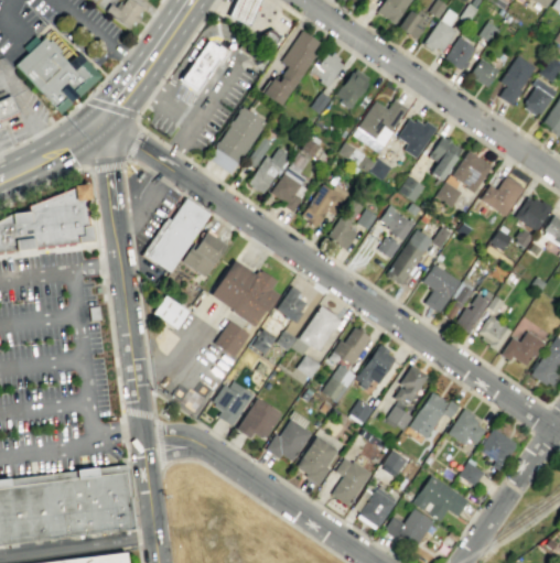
[(131,30),(108,13),(114,4),(122,11),(129,0),(131,0),(146,10),(131,30)]
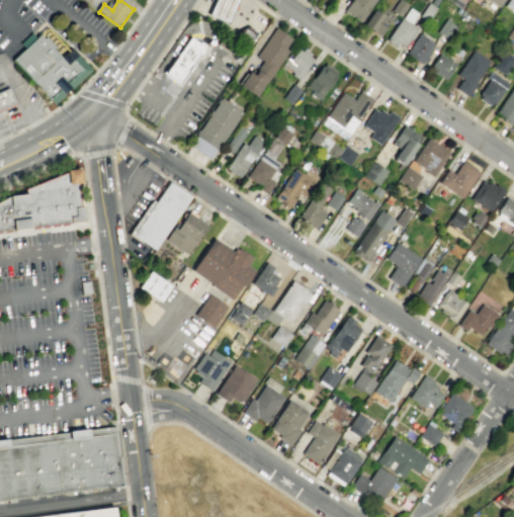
[(240,0),(218,0),(211,16),(230,24),(240,0)]
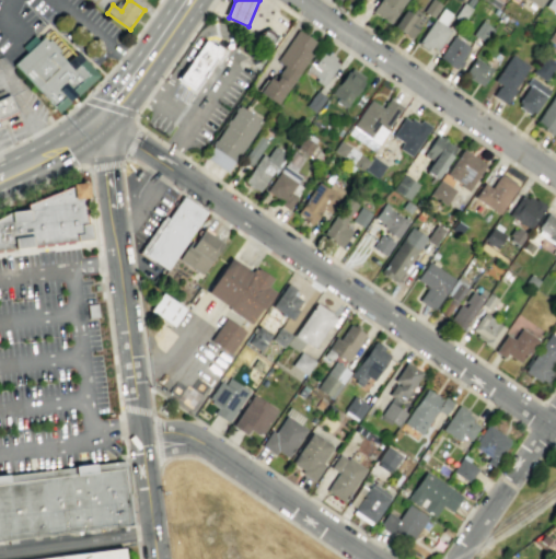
[(409,0),(393,25),(374,12),(382,0),(409,0)]
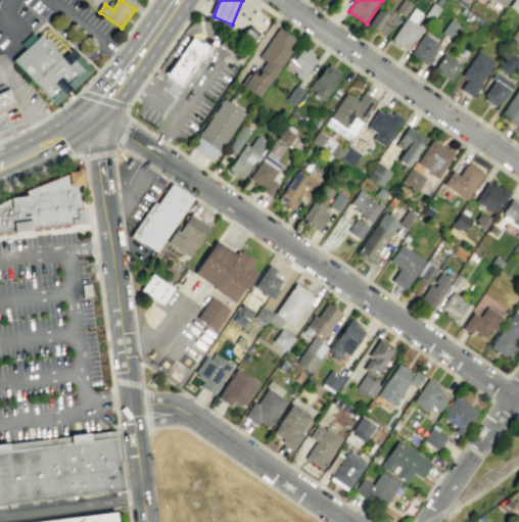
[(405,0),(407,0),(415,5),(407,18),(397,11),(405,0)]
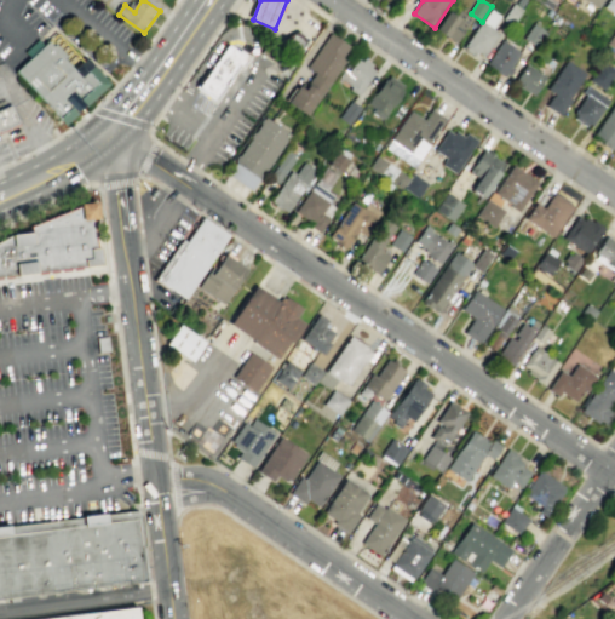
[(516,4),(518,5),(521,0),(530,0),(523,9),(526,10),(515,27),(505,19),(516,4)]
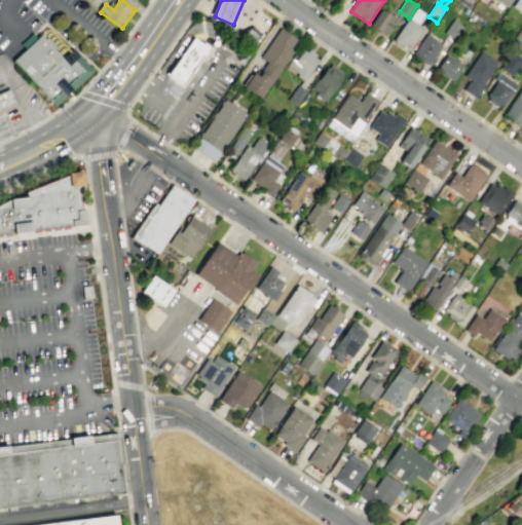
[(515,0),(510,9),(495,0),(515,0)]
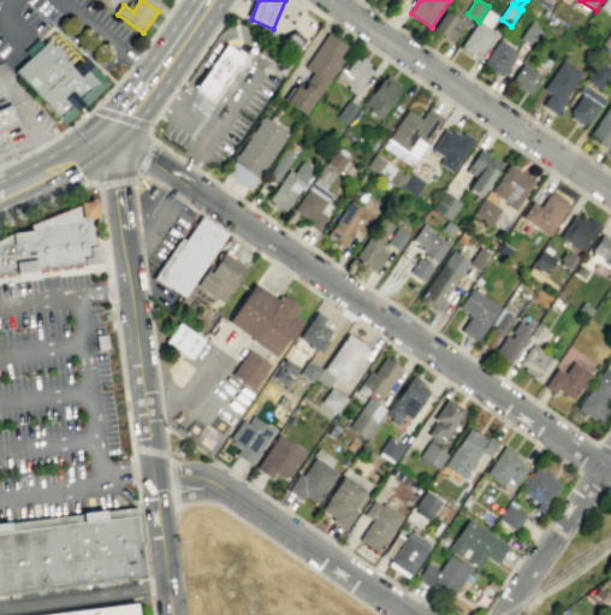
[(435,29),(455,42),(472,18),(458,9),(454,16),(448,11),(435,29)]
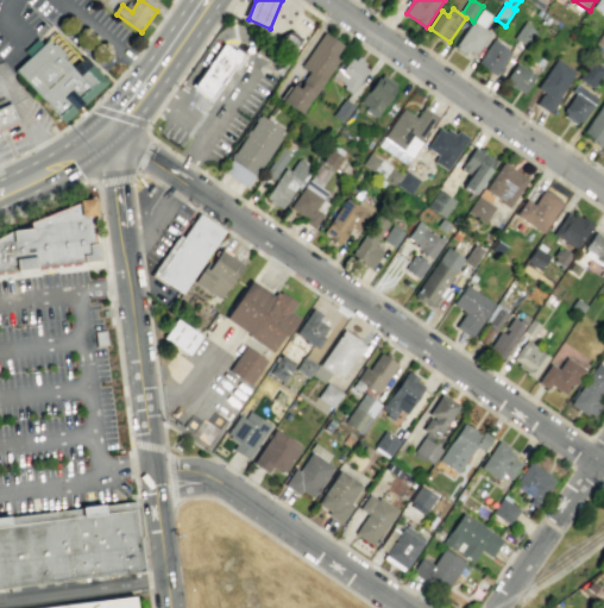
[(457,49),(484,8),(495,16),(486,27),(494,33),(478,56),(470,51),(467,56),(457,49)]
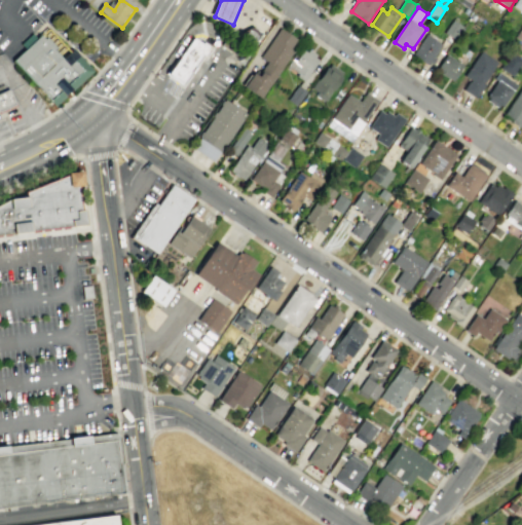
[(455,20),(465,27),(456,40),(446,33),(455,20)]
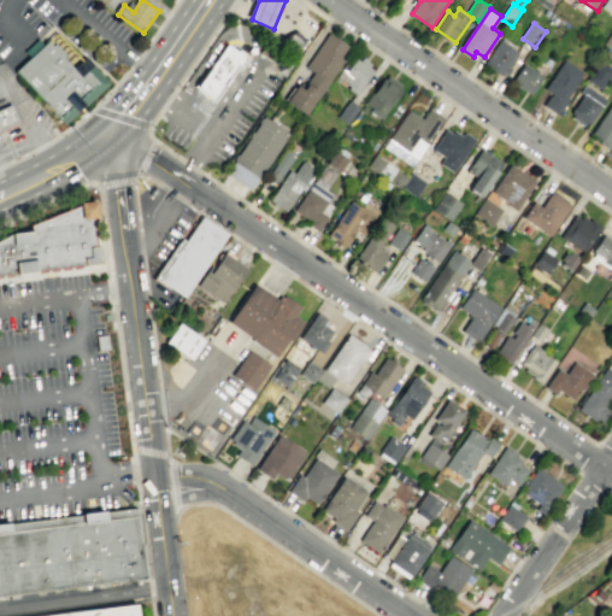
[(299,31),(310,39),(302,48),(304,50),(298,59),(277,47),(284,39),(292,34),(299,31)]
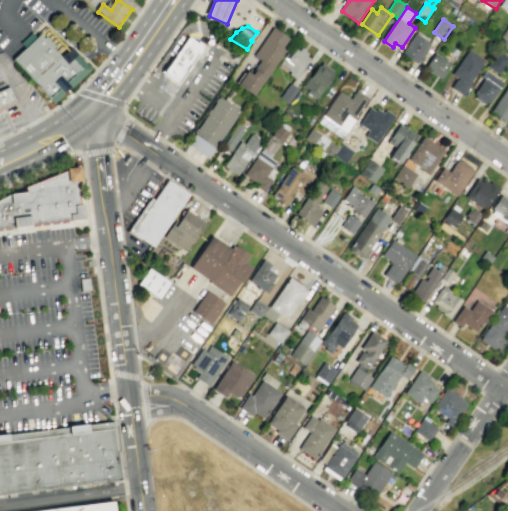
[(276,28),(291,39),(284,48),(288,51),(266,83),(265,82),(255,96),(239,85),(249,71),(253,74),(263,61),(256,57),(276,28)]
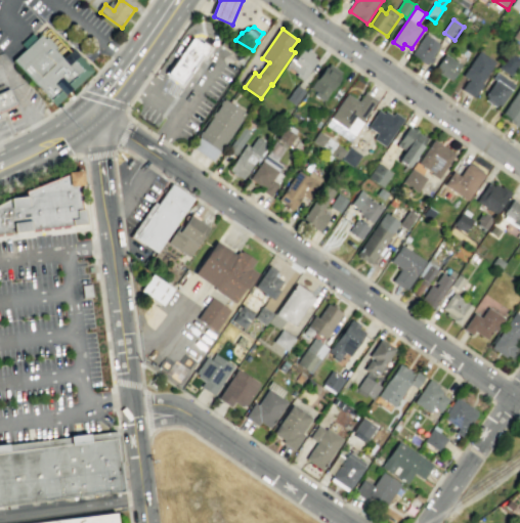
[(57,106),(15,60),(43,35),(46,39),(48,37),(58,47),(55,50),(71,66),(81,56),(96,71),(57,106)]
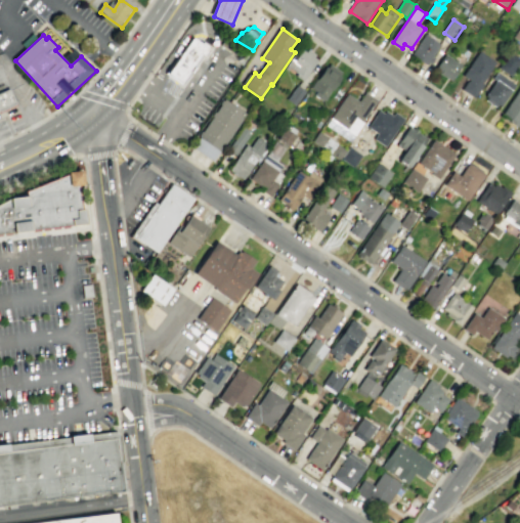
[(427,35),(442,45),(435,56),(437,58),(433,66),(430,63),(429,66),(414,56),(427,35)]
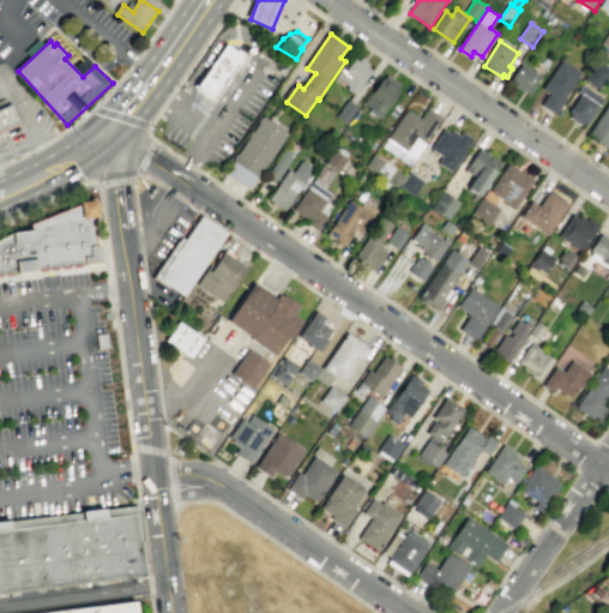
[(216,98),(199,86),(211,68),(210,67),(215,60),(217,61),(228,44),(237,52),(239,50),(246,55),(245,56),(247,59),(241,67),(239,65),(216,98)]
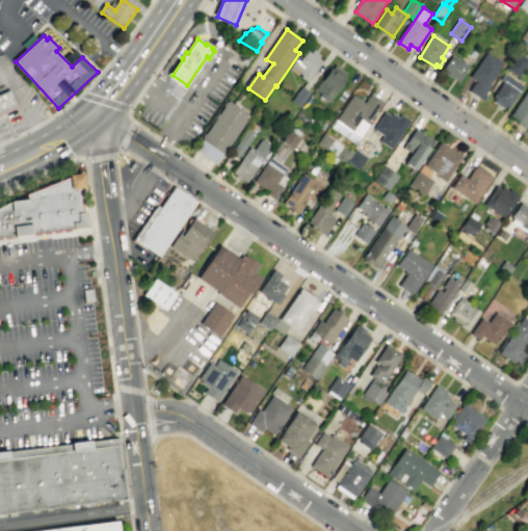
[(314,50),(322,56),(321,58),(324,61),(309,82),(291,70),(293,68),(292,68),(300,56),(304,58),(309,50),(313,53),(314,50)]
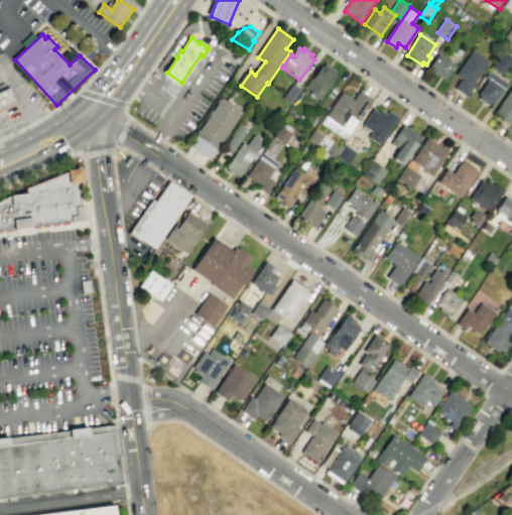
[(474,51),(490,62),(476,82),(478,84),(469,97),(457,89),(463,79),(458,75),(474,51)]
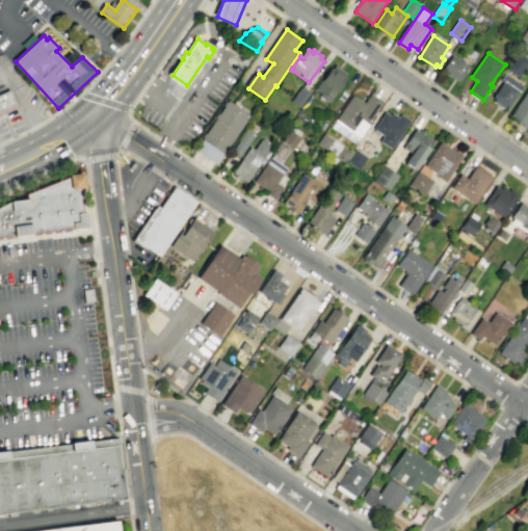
[(521,54),(527,59),(527,69),(521,78),(509,71),(521,54)]
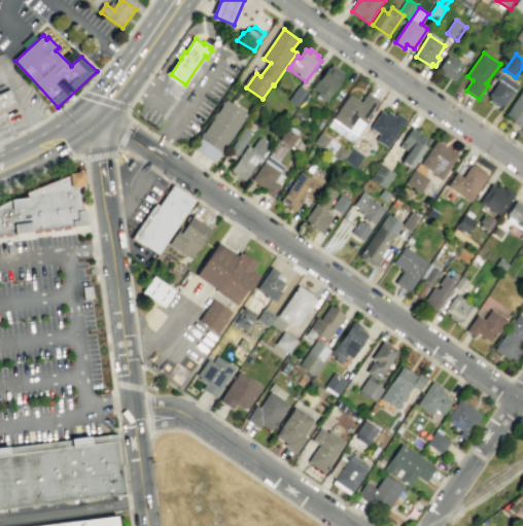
[(450,55),(466,66),(455,82),(439,71),(450,55)]
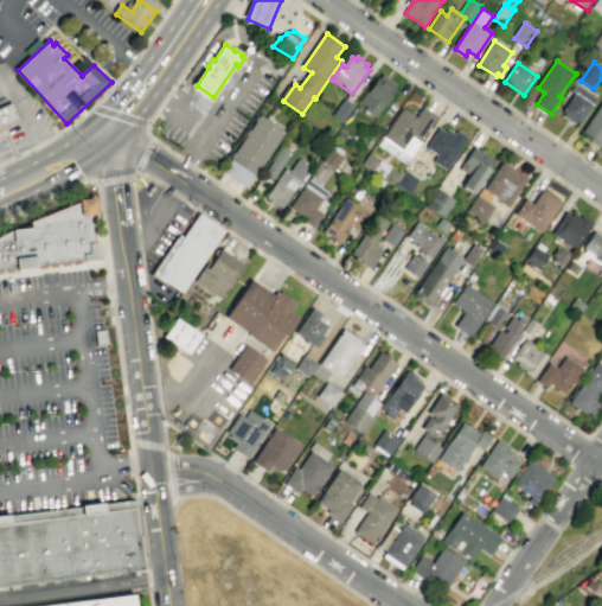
[(384,74),(397,84),(395,88),(397,90),(377,117),(366,110),(369,107),(360,101),(378,76),(382,78),(384,74)]
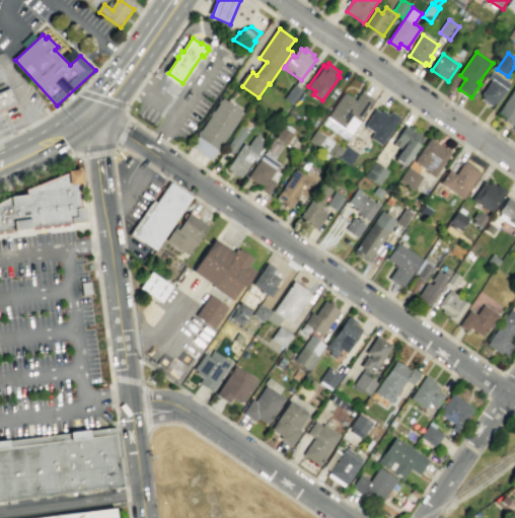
[(494,71),(513,84),(498,106),(495,104),(494,106),(481,98),(493,80),(490,78),(494,71)]
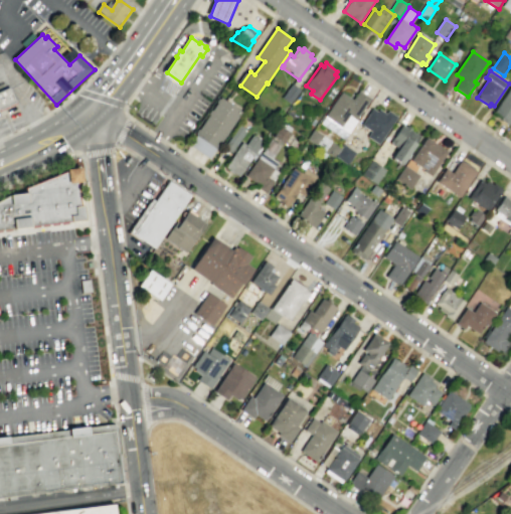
[(294,82),(303,90),(292,105),(283,98),(294,82)]
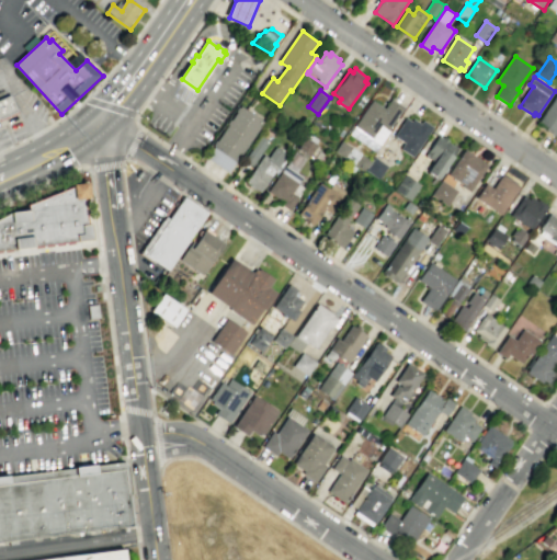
[(0,120),(0,100),(12,95),(19,112),(0,120)]
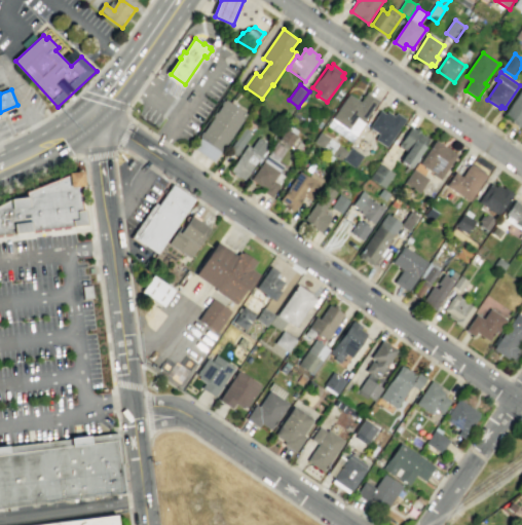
[(521,127),(515,124),(517,122),(506,115),(521,90),(521,127)]
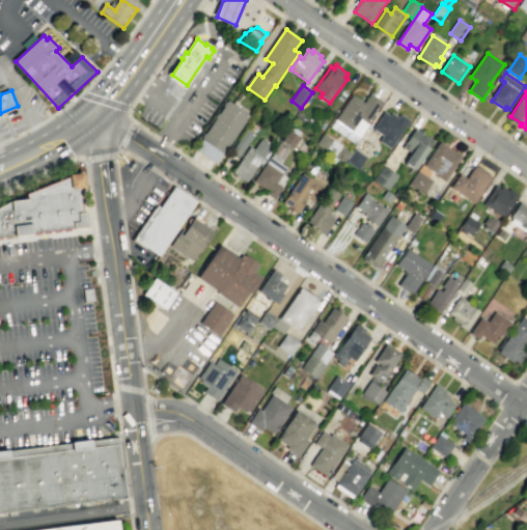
[(371,93),(384,102),(369,123),(370,124),(361,138),(336,121),(354,95),(365,103),(371,93)]
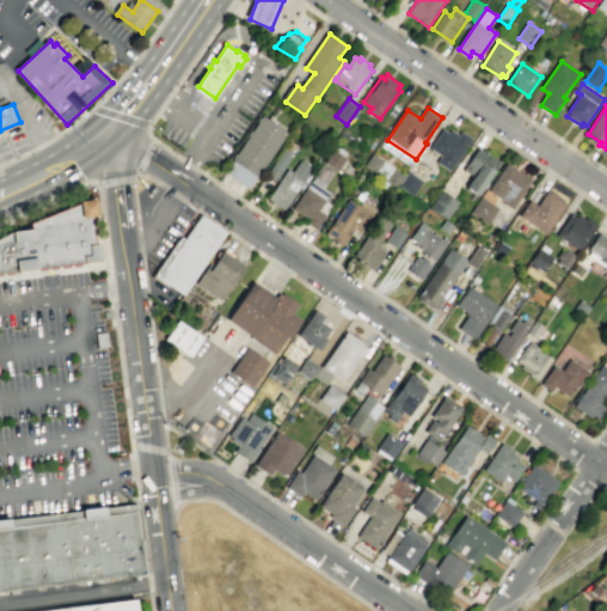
[(265,116),(289,133),(251,189),(227,172),(265,116)]
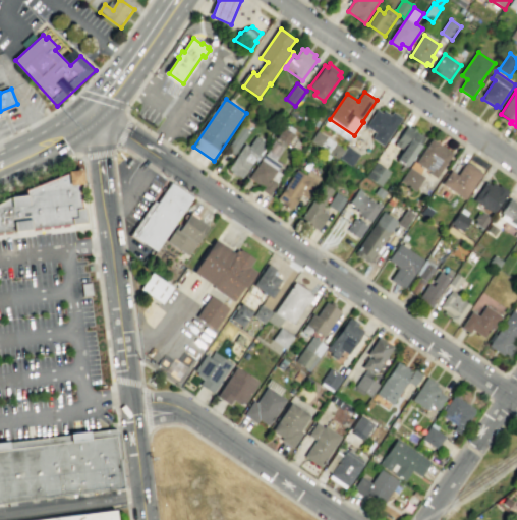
[(394,113),(403,119),(385,147),(372,138),(377,133),(366,127),(379,110),(384,113),(385,111),(392,116),(394,113)]
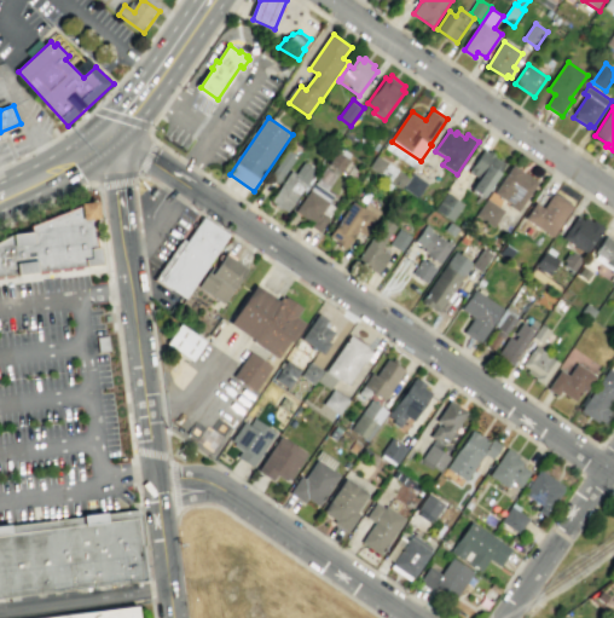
[(290,150),(300,156),(281,184),(271,178),(290,150)]
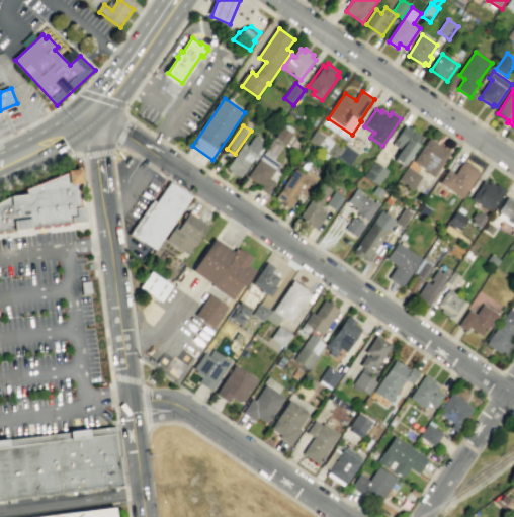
[(407,125),(395,144),(403,150),(396,159),(407,166),(421,145),(420,144),(425,138),(416,132),(417,131),(412,126),(411,128),(407,125)]
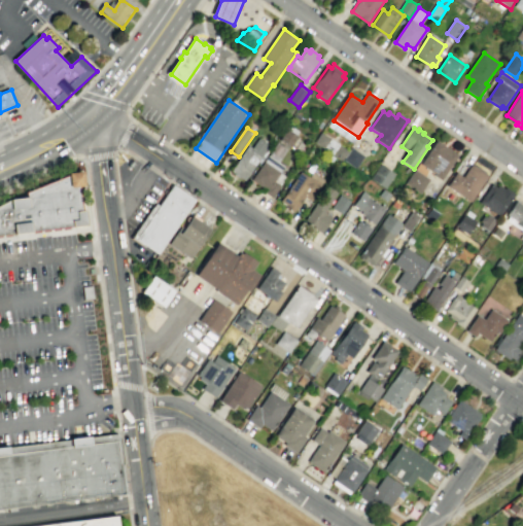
[(275,199),(283,185),(277,181),(286,167),(280,163),(298,137),(288,130),(254,180),(268,189),(266,193),(275,199)]
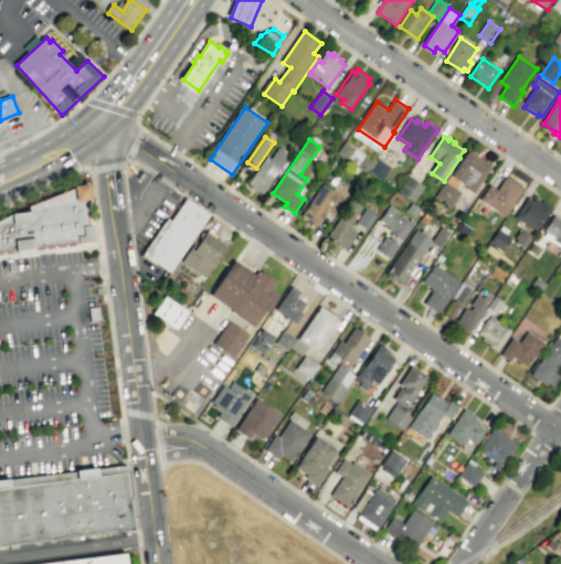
[(346,142),(376,162),(368,173),(338,153),(346,142)]
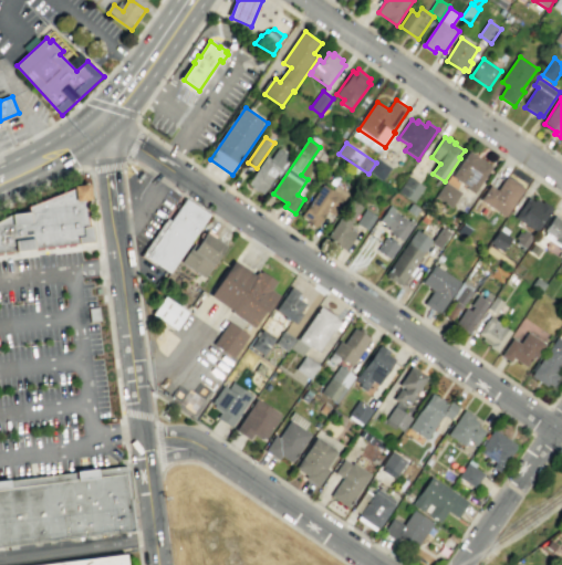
[(280,148),(291,156),(264,196),(249,185),(268,156),(273,159),(280,148)]
